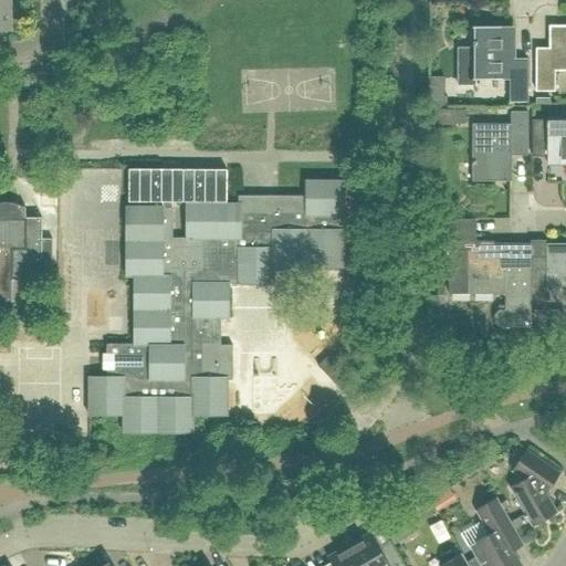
[(11,4),(0,3),(0,31),(10,31),(10,4),(11,4)]
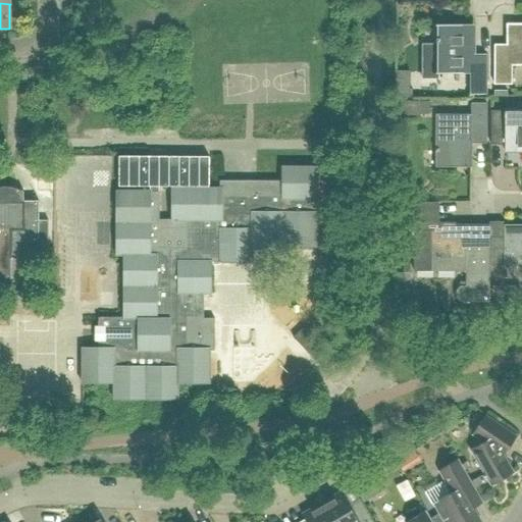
[(438,80),(438,73),(470,73),(470,95),(486,94),(486,54),(474,54),(474,29),(462,28),(462,24),(430,24),(430,25),(437,25),(437,45),(422,45),(422,80),(438,80)]
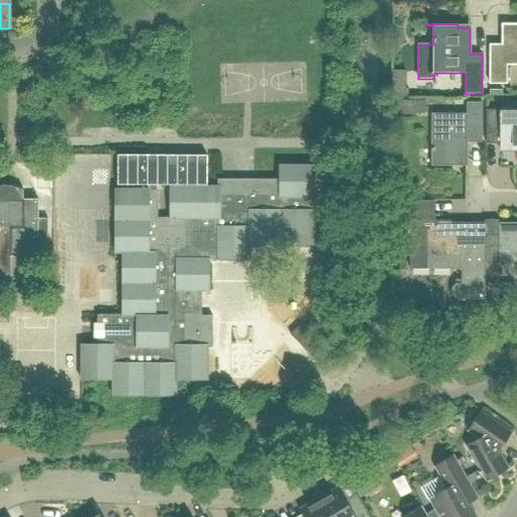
[(490,44),(490,84),(507,84),(507,65),(516,65),(516,24),(503,24),(503,44),(490,44)]
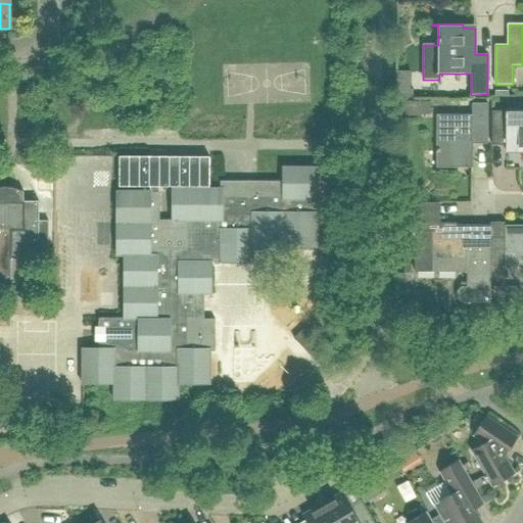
[(430,112),(430,101),(403,101),(403,117),(420,117),(420,112),(430,112)]
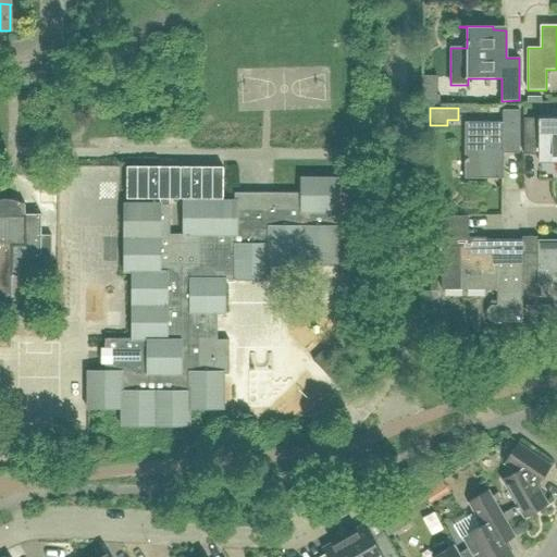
[(520,153),(520,110),(503,110),(503,122),(466,122),(465,178),(504,178),(504,153),(520,153)]
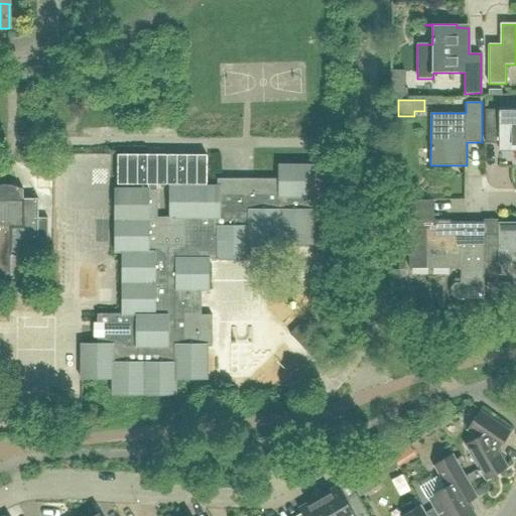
[(499,150),(515,149),(515,109),(486,109),(486,143),(499,143),(499,150)]
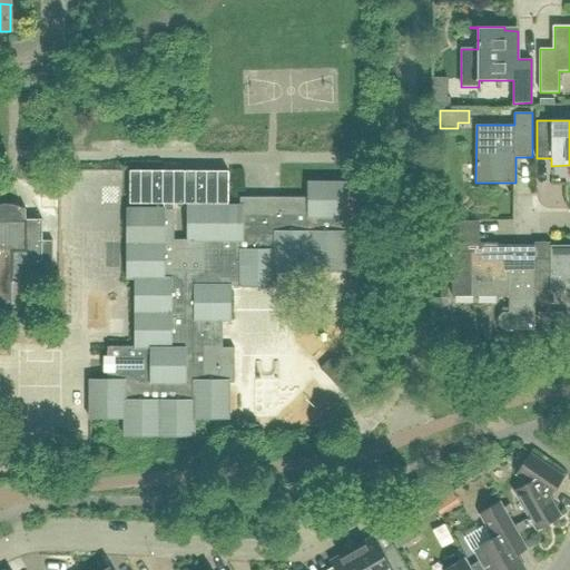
[(129,170),(129,208),(126,208),(126,209),(128,209),(128,243),(126,243),(126,245),(127,245),(127,277),(126,277),(126,278),(136,278),(136,312),(135,312),(135,313),(136,313),(136,346),(108,346),(108,382),(91,381),(91,380),(89,380),(89,420),(91,420),(91,418),(124,418),(124,438),(126,438),(126,435),(158,435),(158,438),(160,438),(160,435),(194,435),(194,438),(195,438),(195,418),(227,418),(227,420),(229,420),(229,380),(228,380),(228,382),(223,382),(223,322),(232,322),(232,320),(229,320),(229,287),(232,287),(232,283),(239,283),(239,287),(242,287),(242,285),(274,285),(274,287),(276,287),(276,269),(310,269),(310,271),(311,271),(311,268),(344,268),(344,271),(345,271),(345,219),(347,219),(347,217),(345,217),(345,184),(347,184),(347,182),(307,182),(307,183),(310,183),(308,197),(239,197),(239,205),(227,205),(228,170),(129,170)]
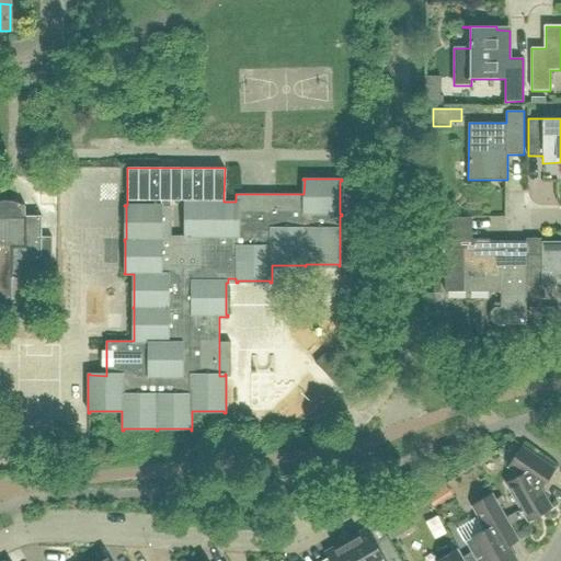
[(0,308),(12,308),(12,277),(36,277),(36,259),(47,259),(47,237),(36,237),(36,217),(20,217),(20,205),(18,205),(15,204),(13,203),(10,202),(8,202),(6,201),(2,201),(0,201),(0,308)]
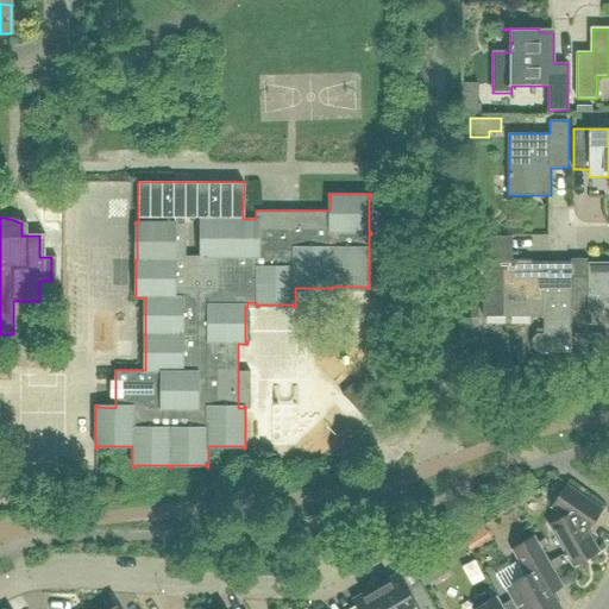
[(533,349),(538,352),(571,352),(571,325),(571,276),(545,276),(545,270),(535,270),(535,265),(531,261),(518,261),(513,265),(513,270),(483,270),(483,277),(479,281),(479,290),(483,294),(483,316),(544,318),(544,334),(538,334),(533,339),(533,349)]
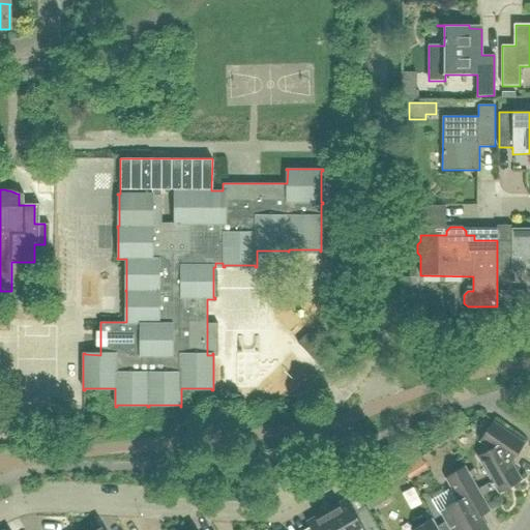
[(497,240),(497,283),(512,283),(512,269),(529,268),(529,228),(512,229),(511,240),(497,240)]
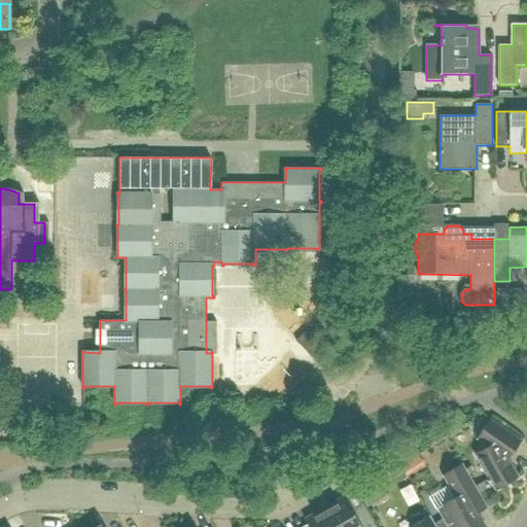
[(516,436),(498,425),(491,420),(482,434),(489,448),(476,455),(496,490),(519,477),(504,452),(516,436)]
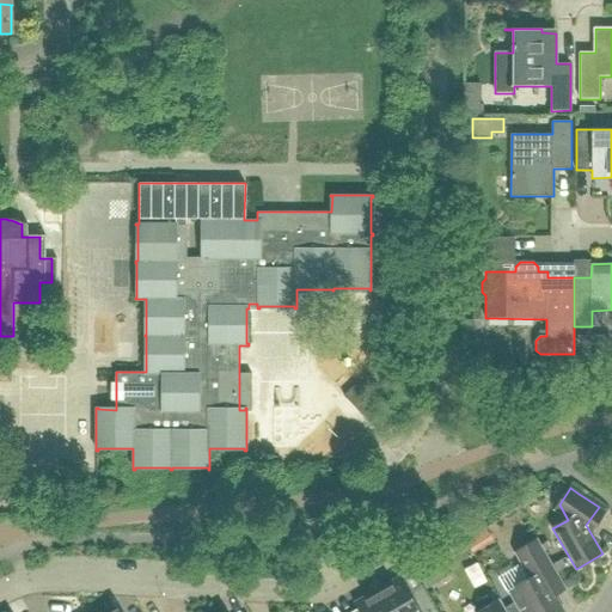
[(477,549),(497,536),(490,524),(470,536),(477,549)]
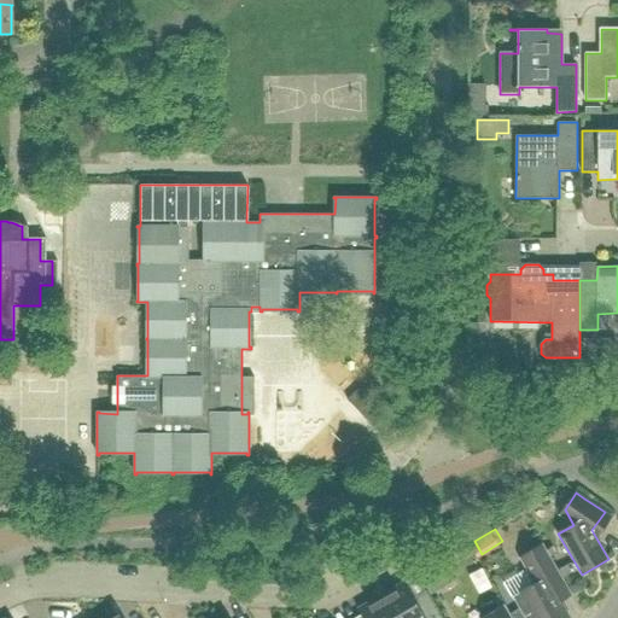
[(519,610),(511,614),(512,617),(569,617),(560,602),(572,595),(551,557),(554,554),(546,540),(518,555),(535,584),(512,598),(519,610)]
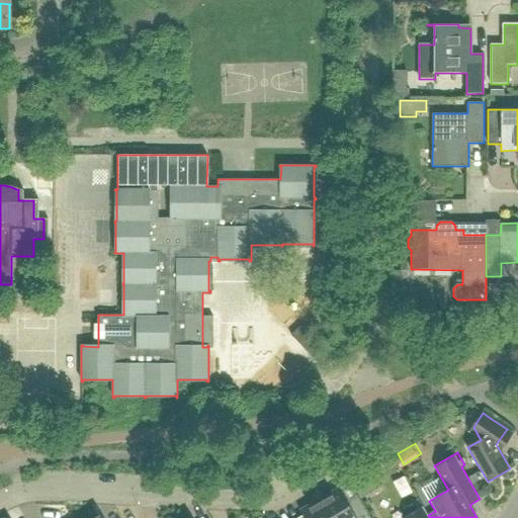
[(369,517),(357,496),(347,502),(339,488),(320,500),(330,517),(369,517)]
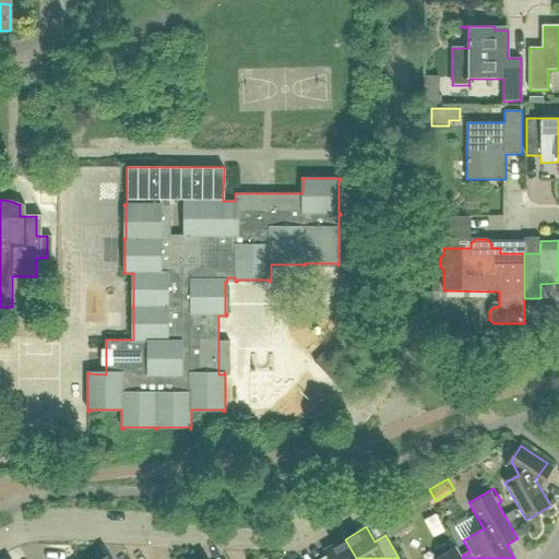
[(328,558),(356,558),(345,539),(324,551),(328,558)]
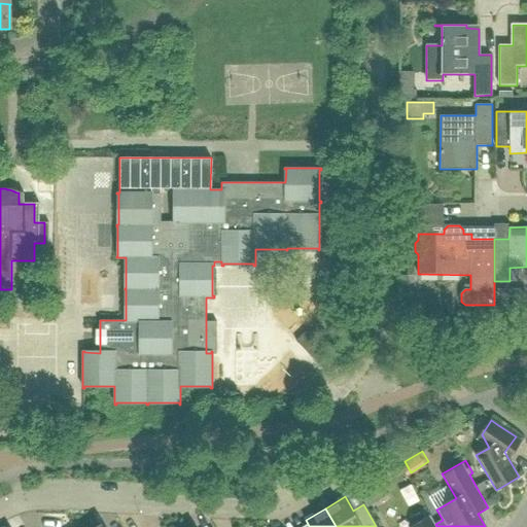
[(436,526),(435,524),(430,516),(411,526),(436,526)]
